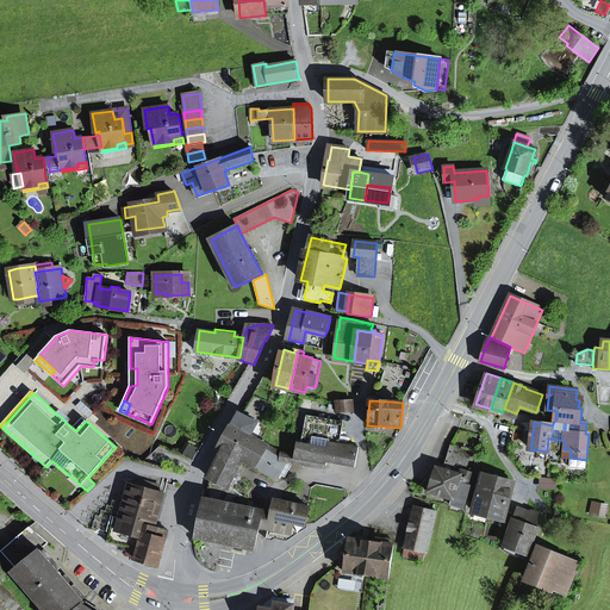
[(67,423),(70,419),(60,410),(56,414),(67,423)]
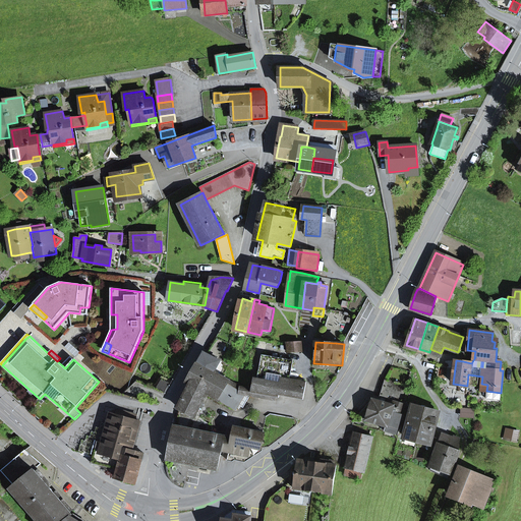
[(214,372),(220,361),(207,354),(204,353),(187,382),(190,384),(207,393),(236,410),(245,395),(239,391),(234,388),(235,385),(214,372)]
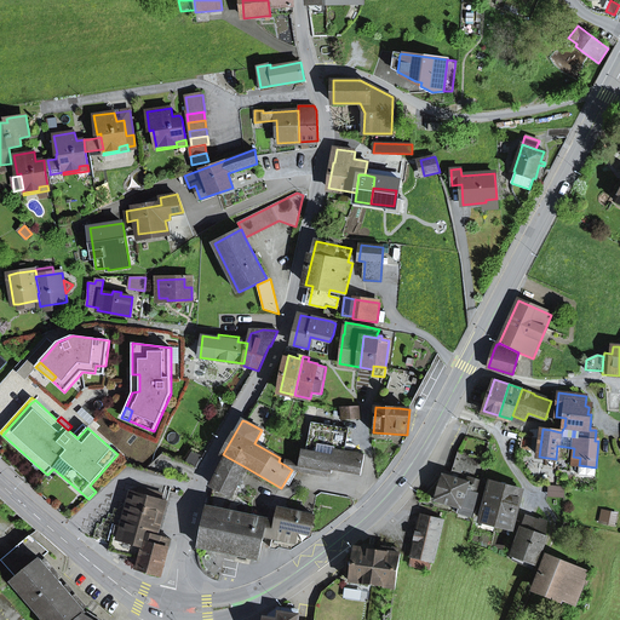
[(365,454),(345,451),(349,429),(311,423),(306,451),(303,449),(299,463),(286,460),(285,465),(292,470),(310,474),(310,470),(328,472),(332,474),(332,470),(361,476),(365,454)]
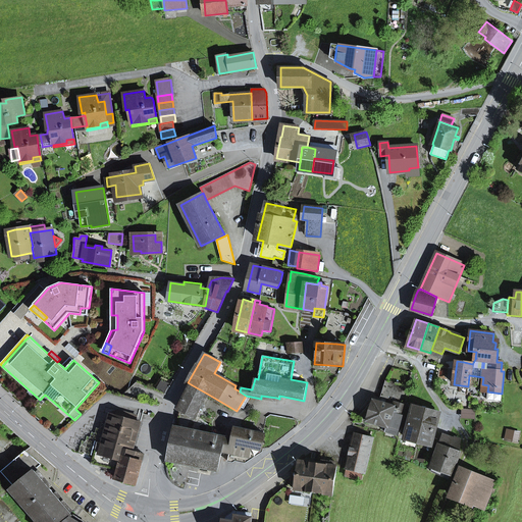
[(63,367),(65,369),(73,360),(70,357),(62,366),(63,367)]
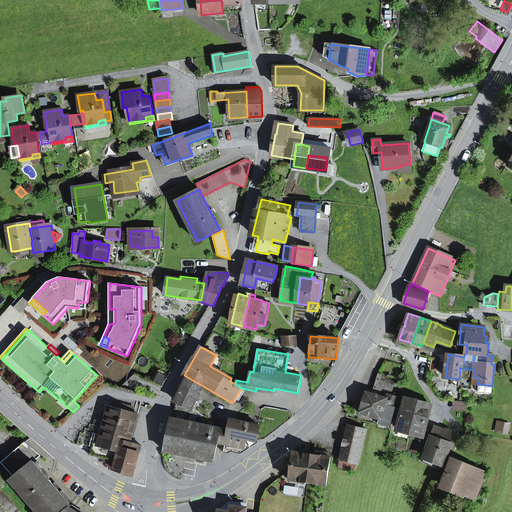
[(399,380),(380,374),(375,391),(387,394),(394,396),(399,380)]
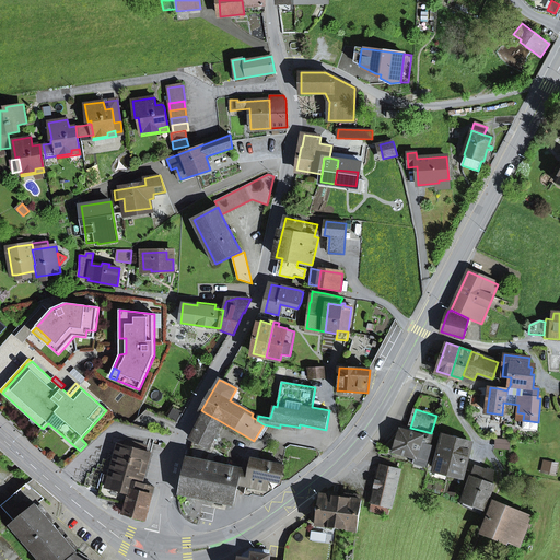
[(205,412),(193,439),(210,446),(222,422),(205,412)]
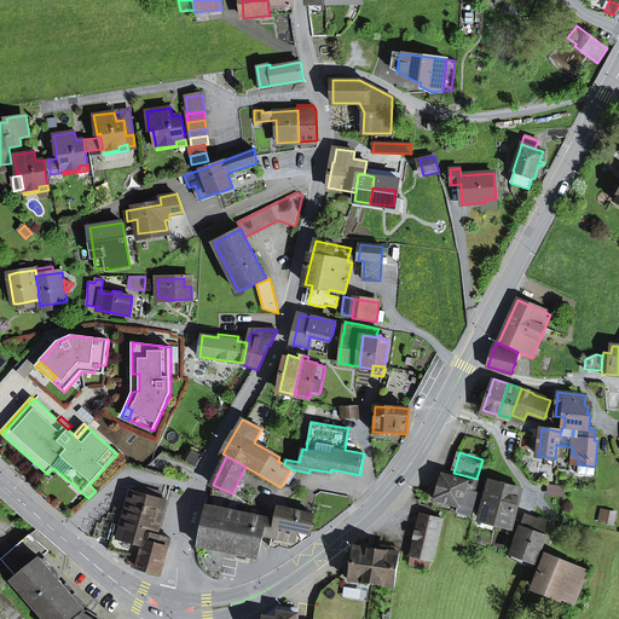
[(475,504),(481,481),(476,479),(468,476),(467,481),(443,475),(435,499),(456,505),(455,510),(457,513),(470,516),(474,504),(475,504)]
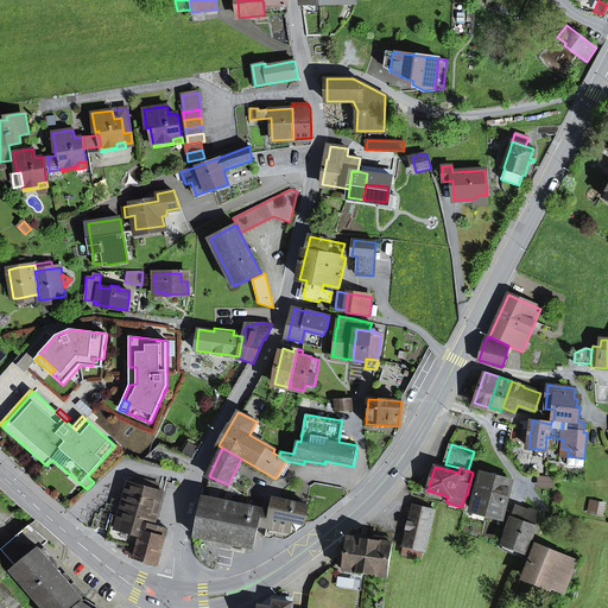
[(481,472),(472,510),(487,513),(496,476),(481,472)]
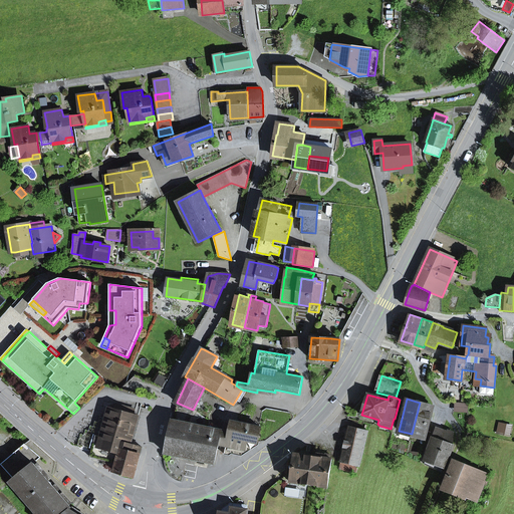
[(412,434),(425,438),(433,406),(420,403),(412,434)]
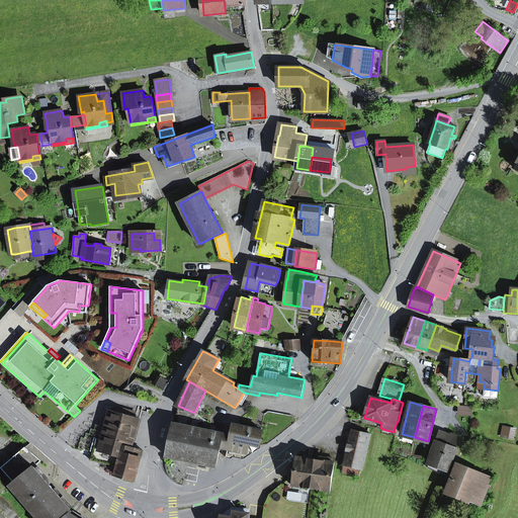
[(471,407),(458,406),(458,415),(471,416),(471,407)]
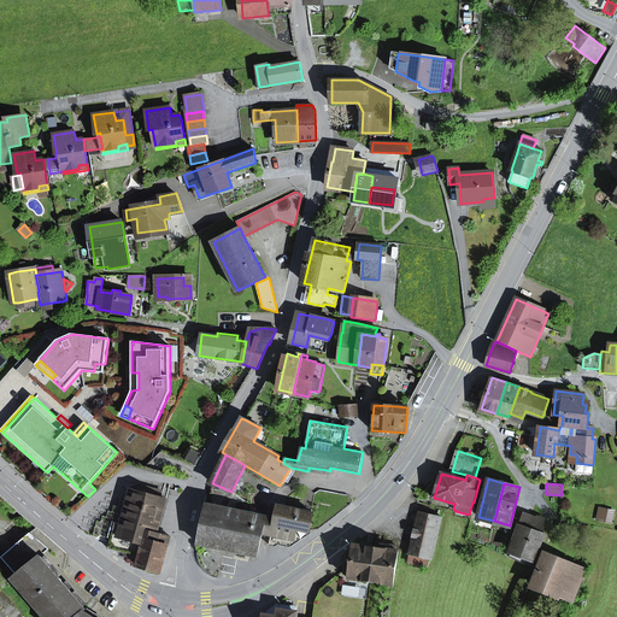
[(162,573),(171,538),(157,533),(166,500),(162,498),(157,497),(159,492),(139,486),(137,492),(131,491),(122,524),(116,522),(109,548),(140,557),(137,565),(162,573)]
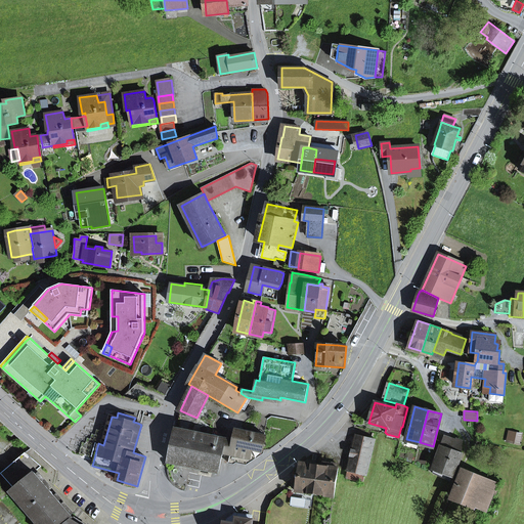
[(226,455),(230,456),(233,441),(229,440),(175,429),(168,462),(202,469),(210,471),(219,473),(223,454),(226,455)]
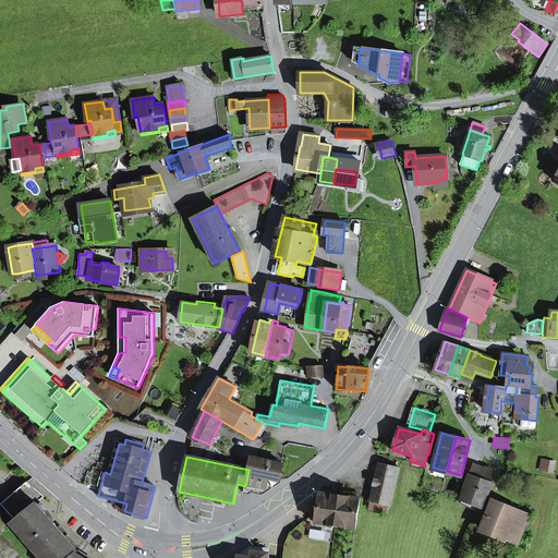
[(251,458),(249,470),(245,486),(246,486),(245,488),(262,492),(280,480),(283,464),(251,458)]
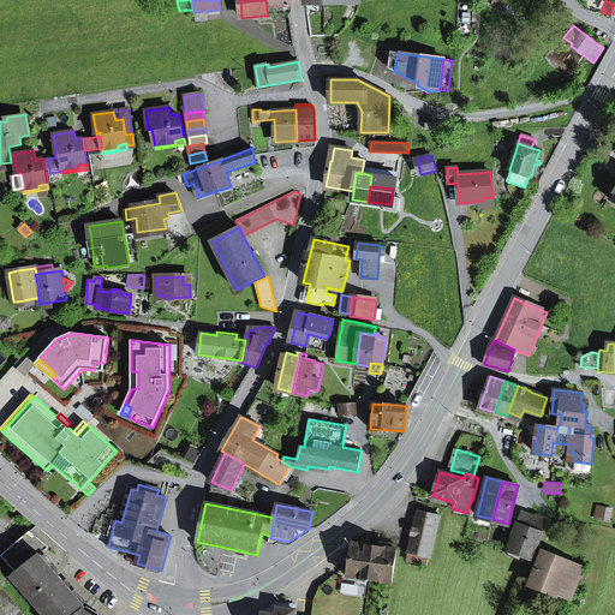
[(597,507),(595,517),(610,519),(613,511),(597,507)]
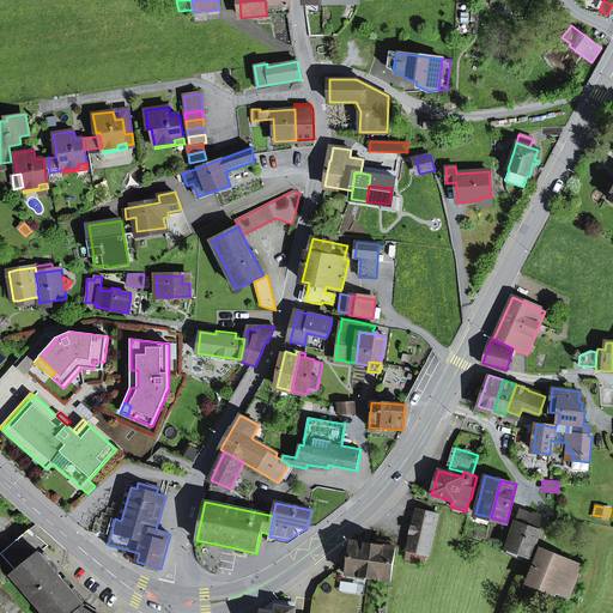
[(428,557),(437,514),(417,509),(406,551),(428,557)]
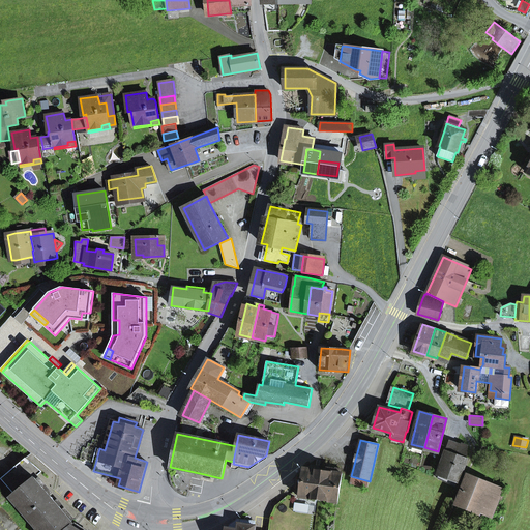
[(460,445),(451,442),(448,451),(455,454),(460,445)]
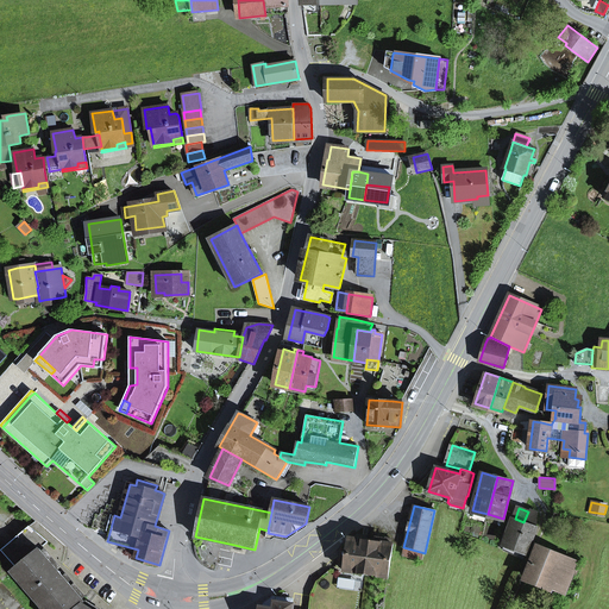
[(531,510),(531,512),(528,512),(523,522),(515,519),(503,550),(523,560),(537,527),(538,513),(531,510)]
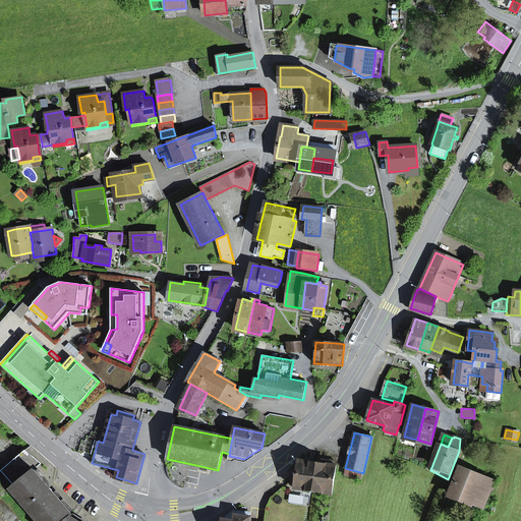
[(474,439),(471,451),(479,452),(482,441),(474,439)]
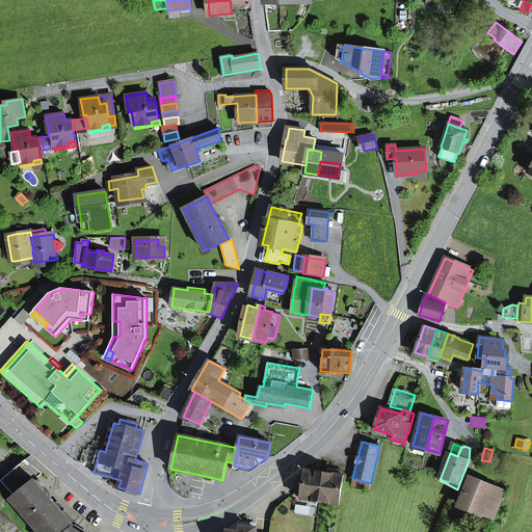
[(497,452),(493,469),(504,472),(508,454),(497,452)]
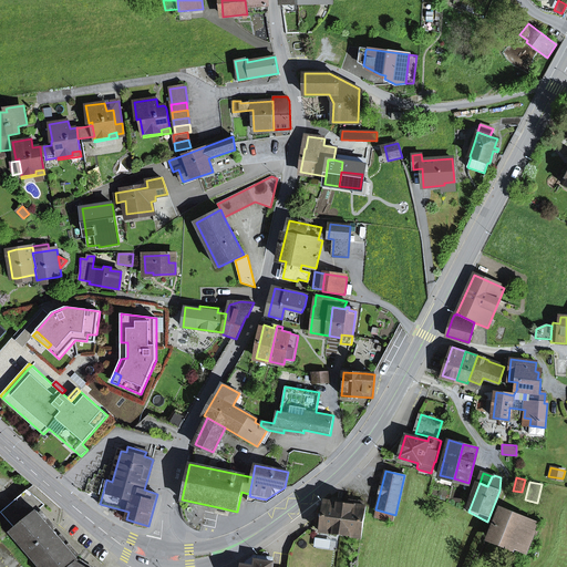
[(249,496),(248,502),(253,503),(256,501),(267,503),(286,491),(286,487),(285,487),(266,500),(249,496)]
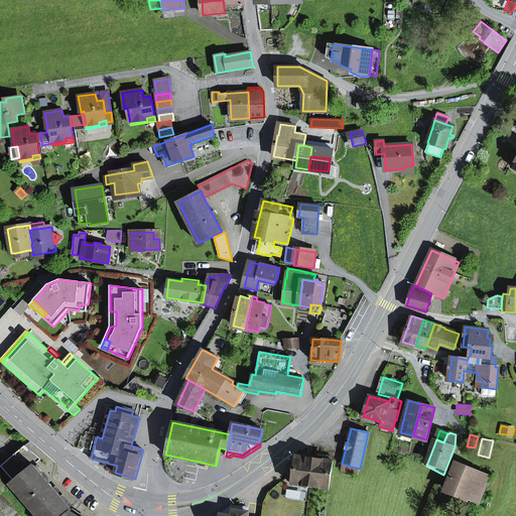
[(0,464),(0,488),(2,492),(9,486),(34,515),(77,515),(71,512),(72,510),(42,476),(33,465),(41,460),(26,446),(25,445),(2,467),(0,464)]
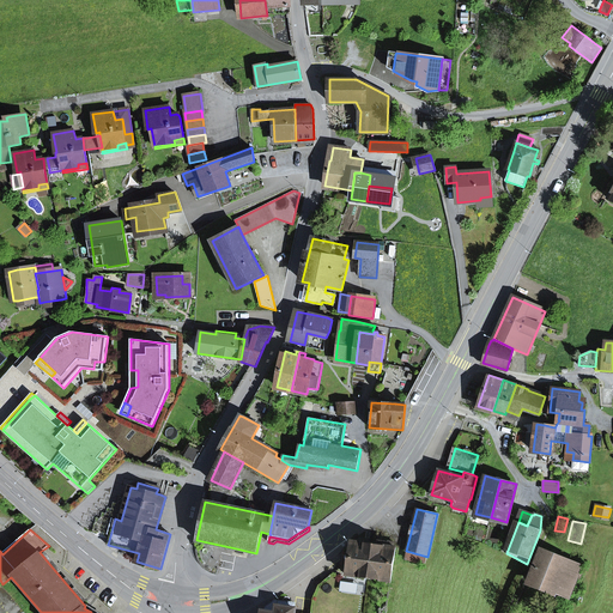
[(346,575),(369,577),(372,545),(365,544),(366,539),(360,538),(359,542),(351,541),(346,575)]
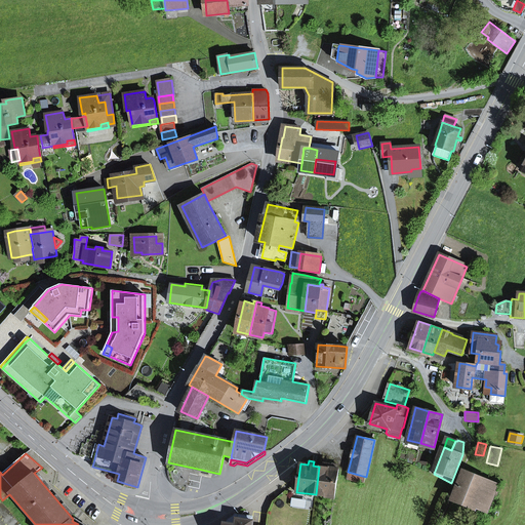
[(326,468),(319,467),(316,494),(335,497),(338,470),(336,470),(337,465),(327,463),(326,468)]
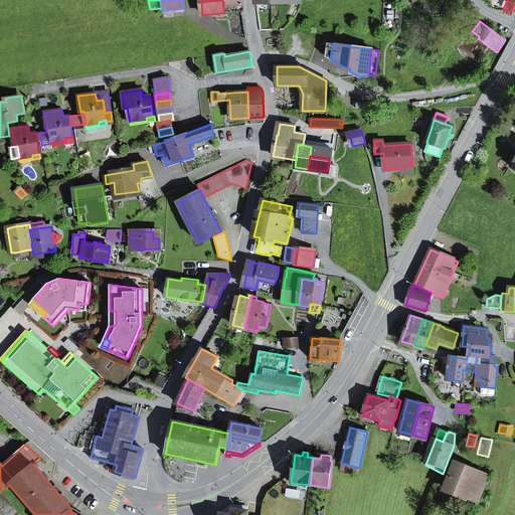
[(463,497),(475,469),(457,462),(445,489),(463,497)]
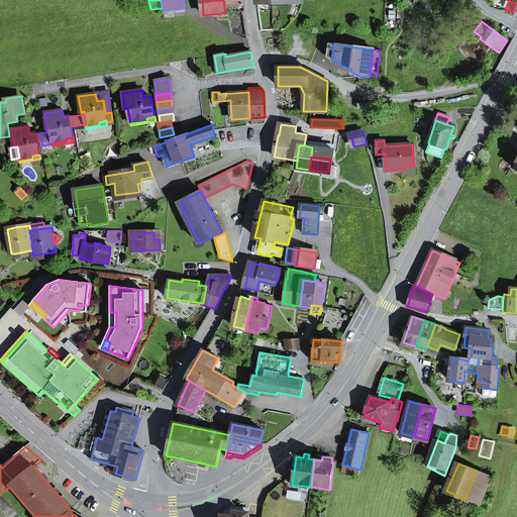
[(490,479),(489,476),(477,471),(464,499),(478,504),(484,490),(485,491),(490,479)]
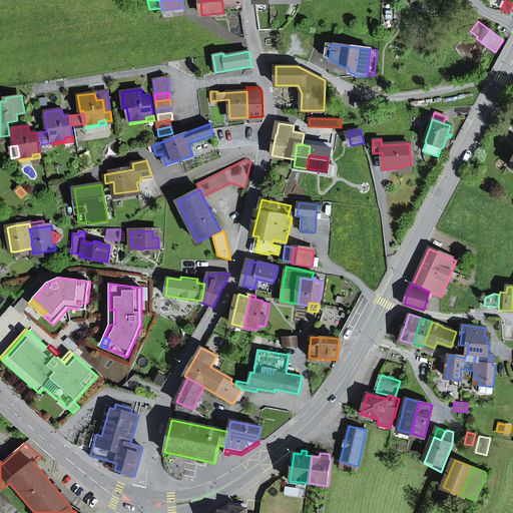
[(301,512),(306,484),(278,480),(267,490),(262,501),(260,512),(301,512)]
